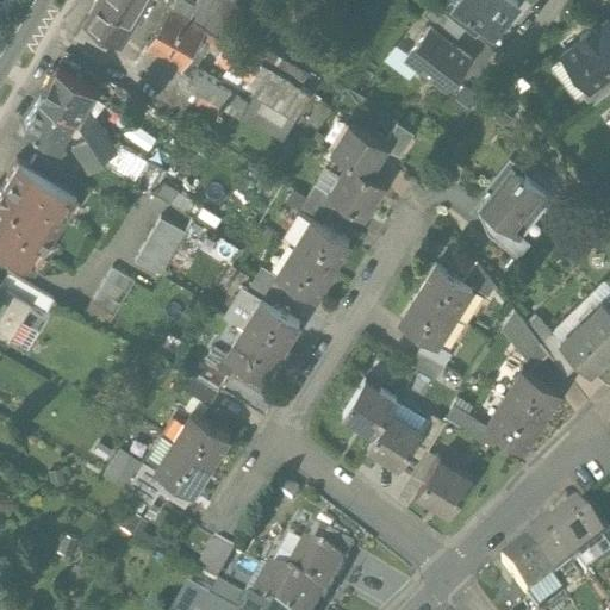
[(98,0),(83,24),(120,45),(147,0),(98,0)]
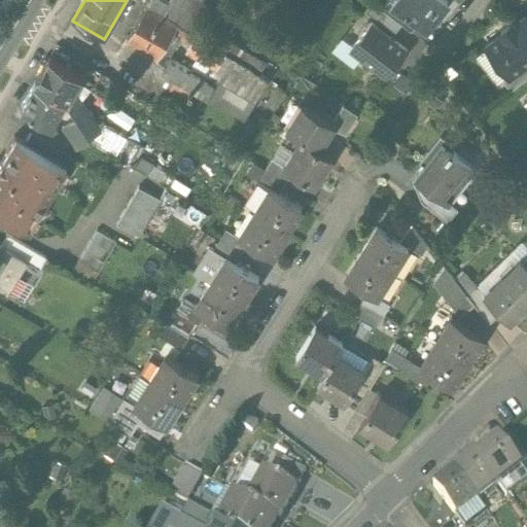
[(155,0),(150,0),(146,7),(170,21),(174,13),(155,0)]
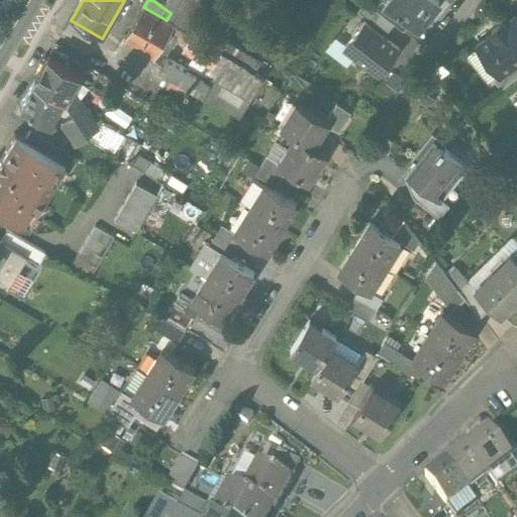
[(385,2),(386,1),(384,0),(383,0),(375,11),(395,27),(403,33),(411,22),(385,2)]
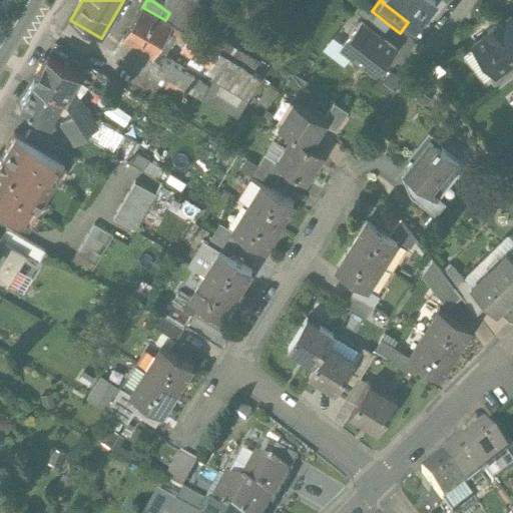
[(383,0),(383,1),(382,2),(408,22),(416,28),(436,2),(432,0),(383,0)]
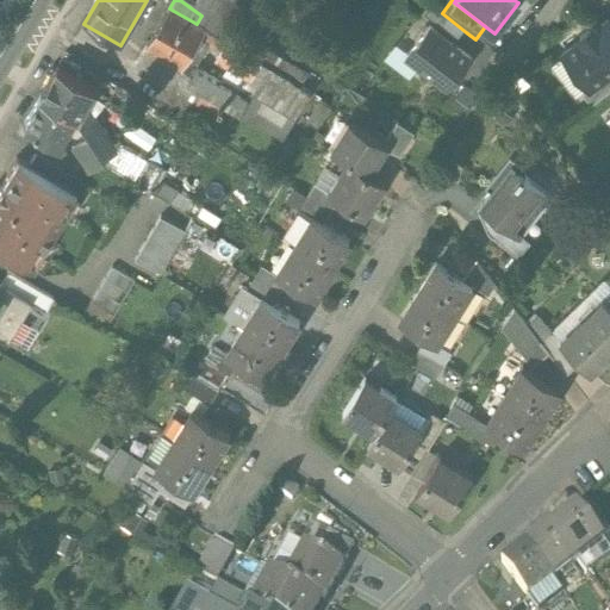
[(456,43),(466,32),(442,13),(433,6),(423,17),(456,43)]
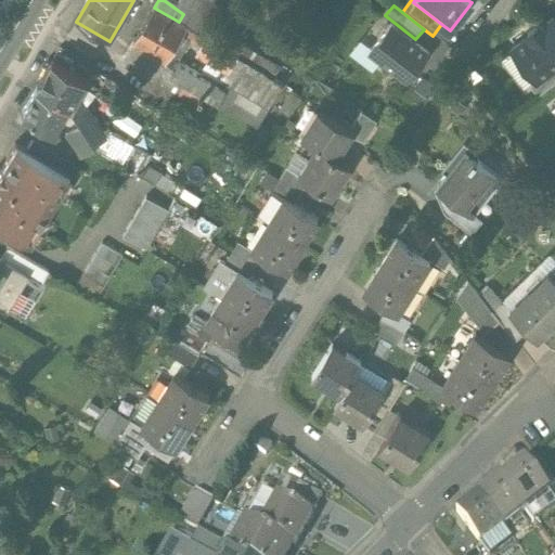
[(179,22),(154,8),(132,44),(167,65),(185,35),(189,28),(179,22)]
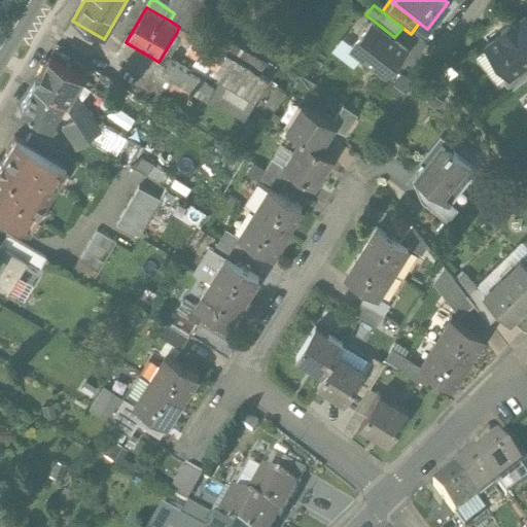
[(510,79),(510,80),(526,66),(526,22),(526,21),(516,28),(513,25),(500,35),(503,38),(487,50),(510,79)]
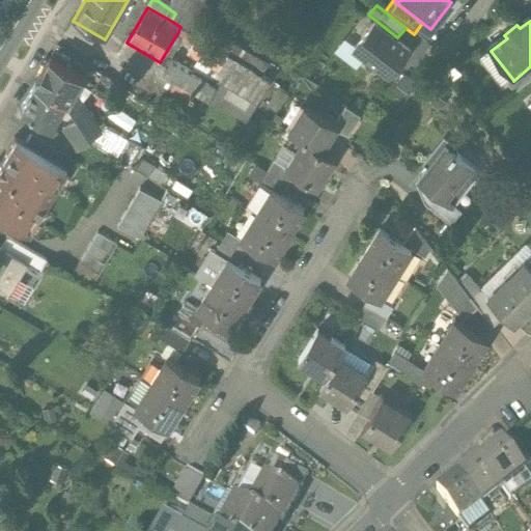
[(373,26),(353,53),(390,82),(411,55),(373,26)]
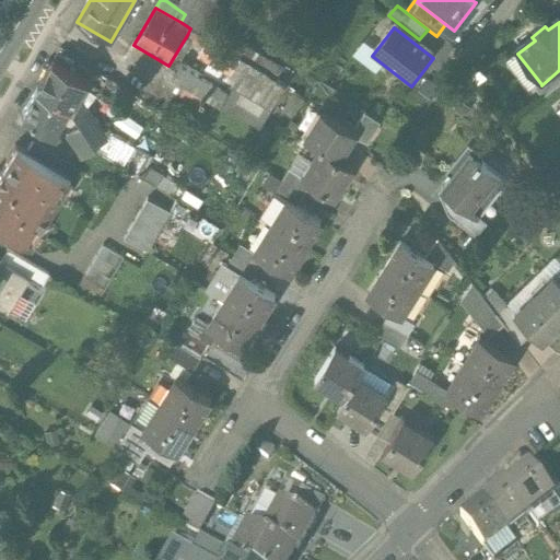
[(190,28),(187,35),(194,39),(191,43),(203,49),(199,57),(231,74),(241,58),(190,28)]
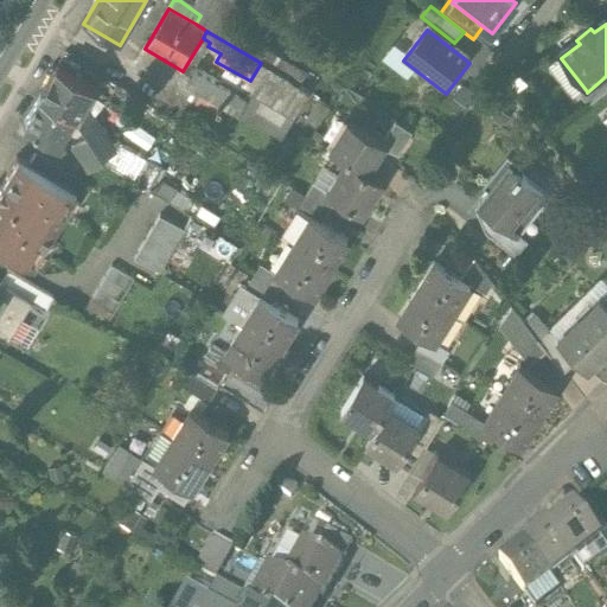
[(74,119),(78,121),(85,109),(96,91),(58,70),(40,100),(74,119)]
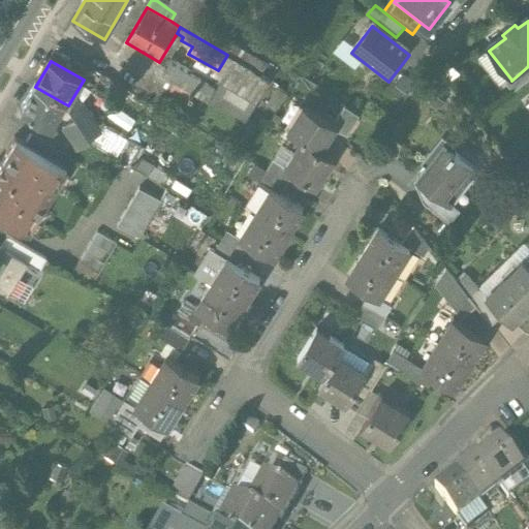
[(177,70),(166,65),(162,72),(173,78),(177,70)]
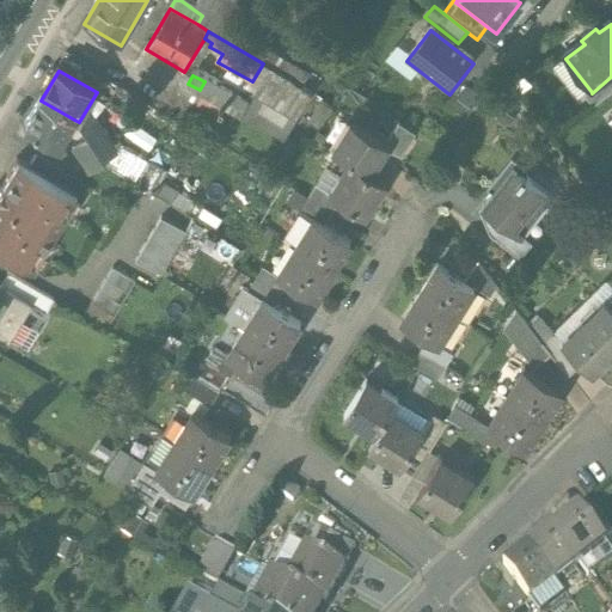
[(611,77),(592,93),(592,92),(583,98),(593,110),(611,95),(611,77)]
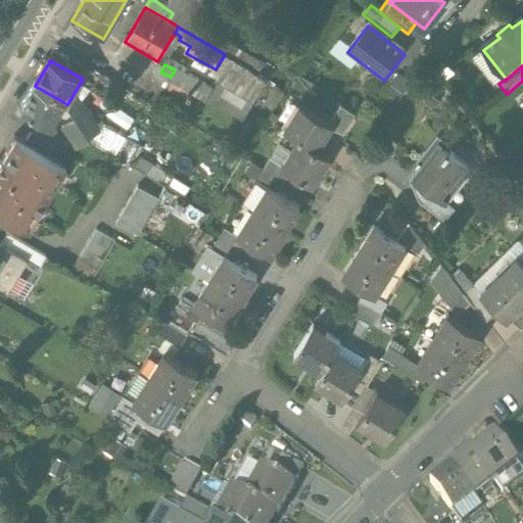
[(48,129),(63,102),(35,86),(19,111),(48,129)]
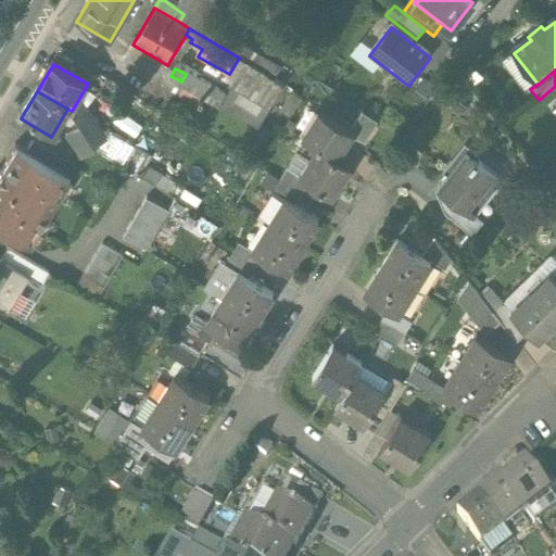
[(72,111),(81,127),(93,149),(105,141),(78,100),(72,111)]
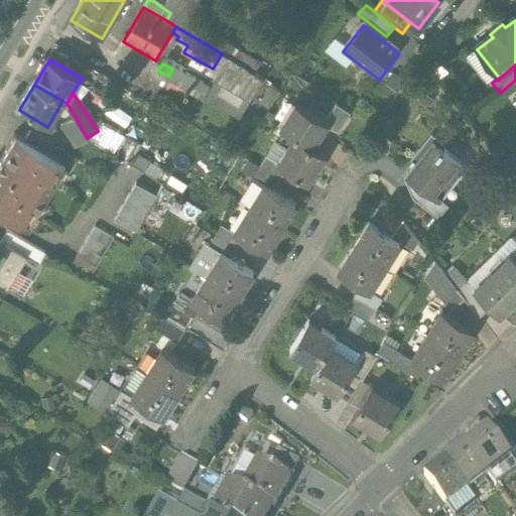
[(311,147),(325,126),(328,122),(326,121),(297,104),(281,130),(295,138),(296,137),(311,147)]
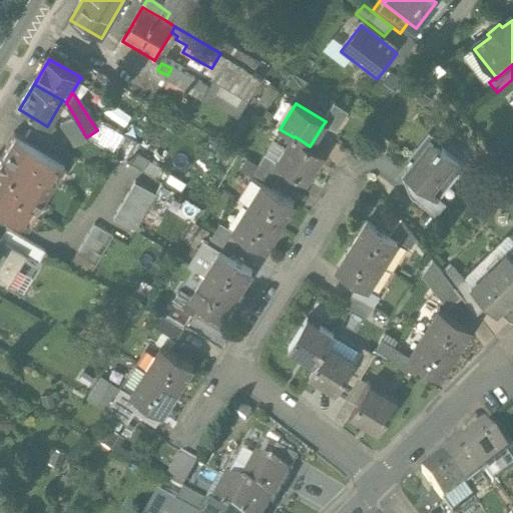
[(323,125),(337,131),(349,112),(335,103),(324,120),(326,121),(323,125)]
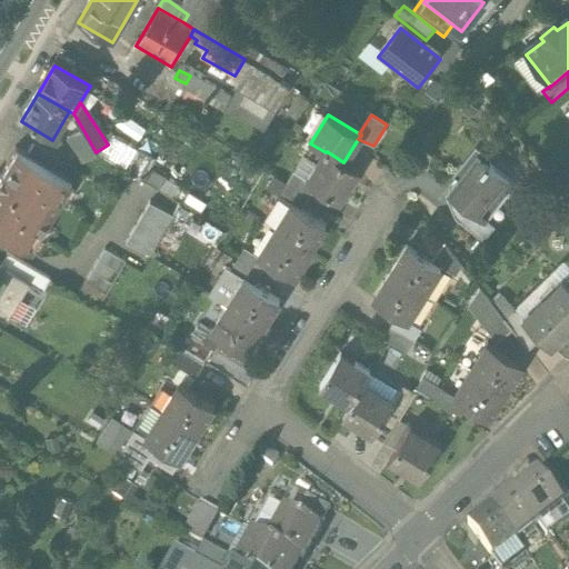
[(83,130),(69,139),(85,162),(98,155),(96,152),(83,130)]
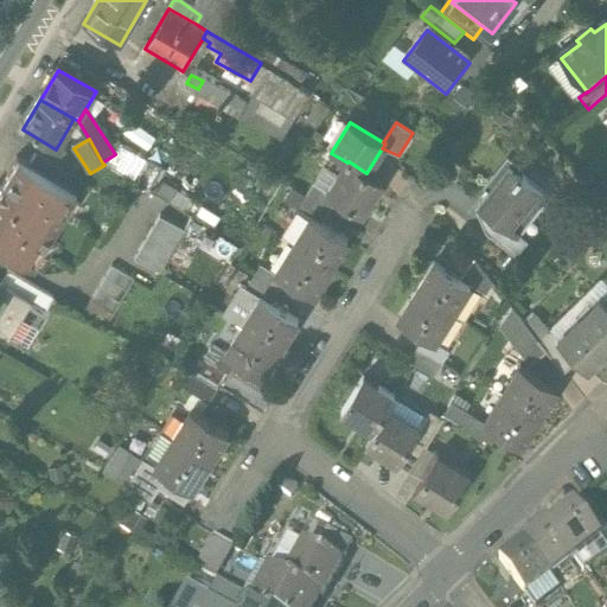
[(30,168),(55,183),(62,171),(37,155),(30,168)]
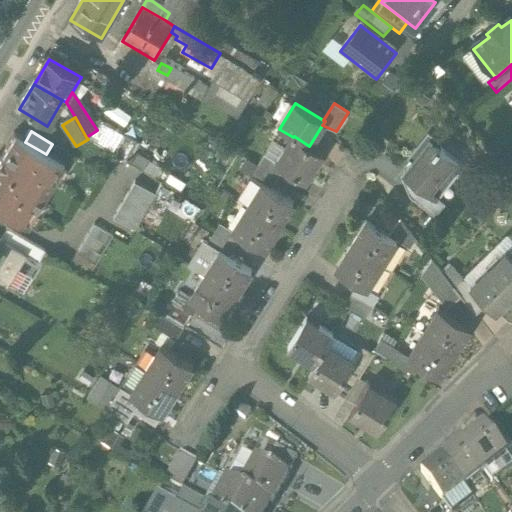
[(0,160),(0,213),(26,229),(64,164),(46,154),(25,142),(14,136),(0,160)]
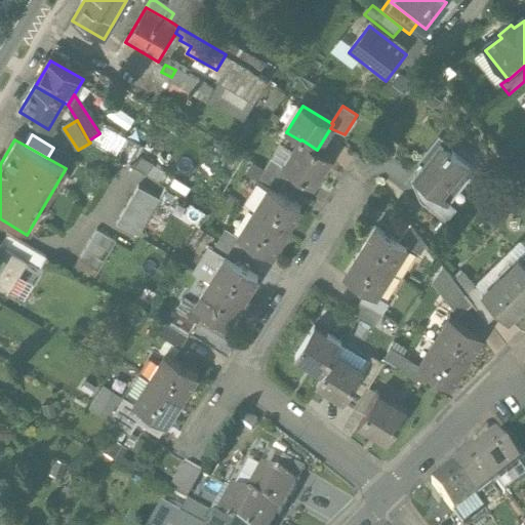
[(331,158),(317,150),(301,139),(300,140),(293,153),(296,155),(287,170),(291,172),(314,186),(331,158)]
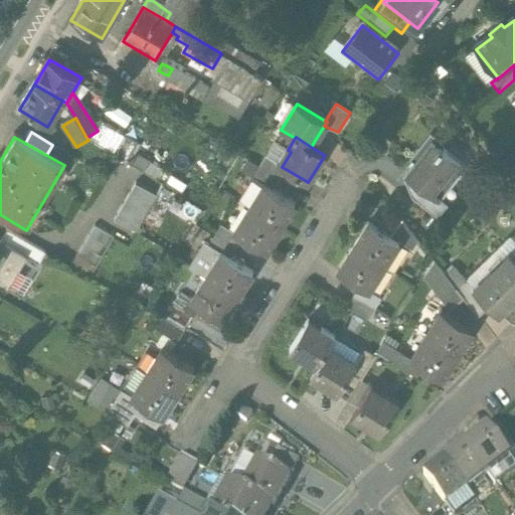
[(406,173),(425,188),(436,196),(436,195),(462,163),(444,149),(445,148),(440,145),(439,145),(433,140),(406,173)]
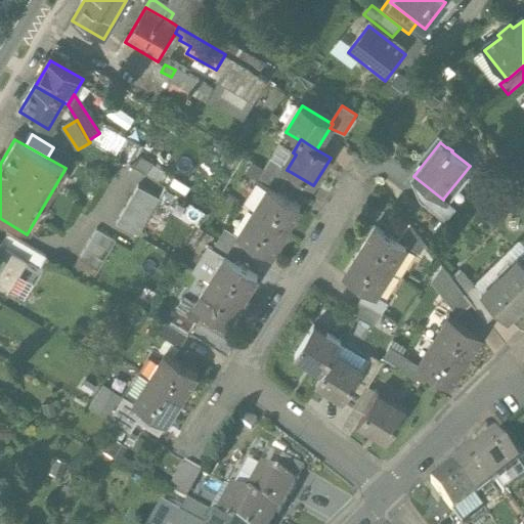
[(285,181),(291,172),(287,170),(271,160),(265,170),(285,181)]
